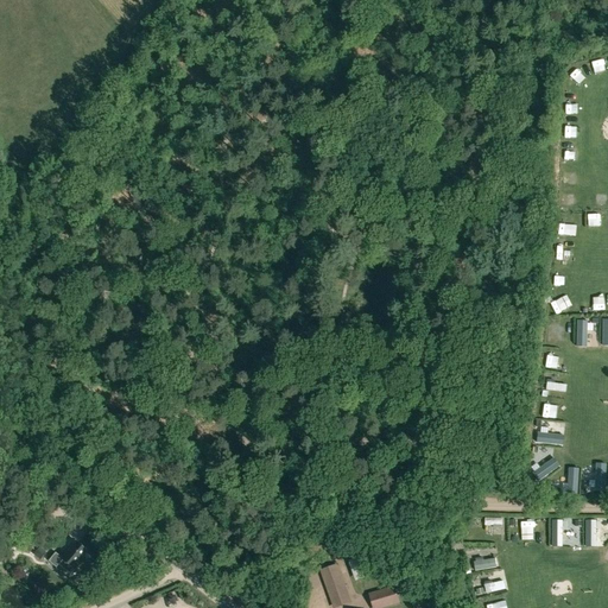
[(588,226),(599,226),(599,213),(587,214),(588,226)]
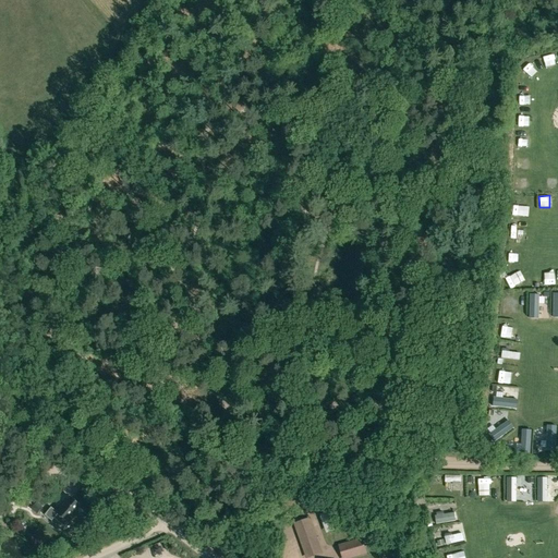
[(512,205),(512,216),(526,216),(526,205),(512,205)]
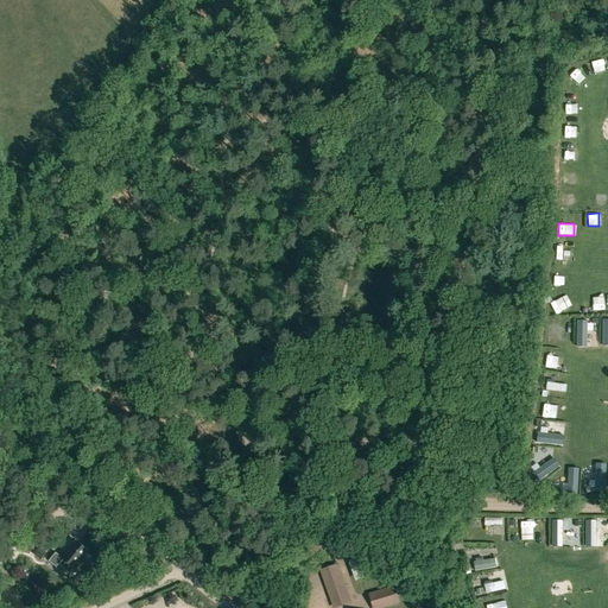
[(556,247),(555,264),(568,264),(569,248),(556,247)]
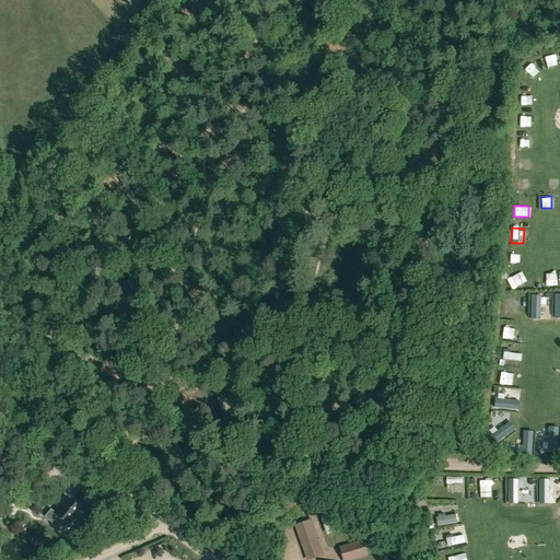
[(520,266),(520,253),(509,253),(509,265),(520,266)]
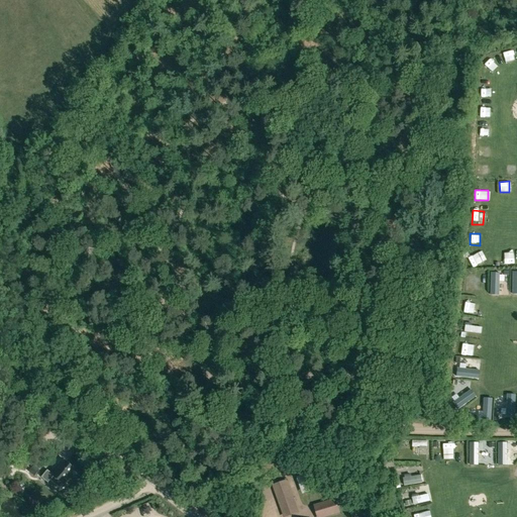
[(500,275),(498,275),(498,274),(490,274),(490,292),(498,292),(498,282),(500,282),(500,275)]
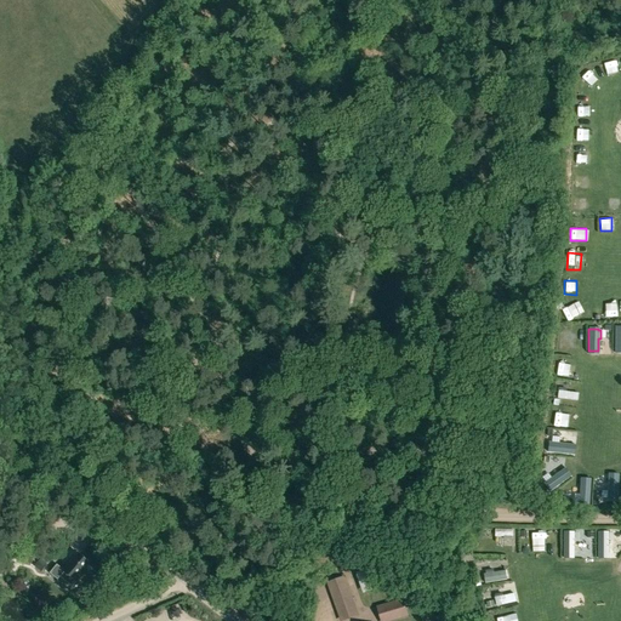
[(573,375),(574,365),(556,364),(556,375),(573,375)]
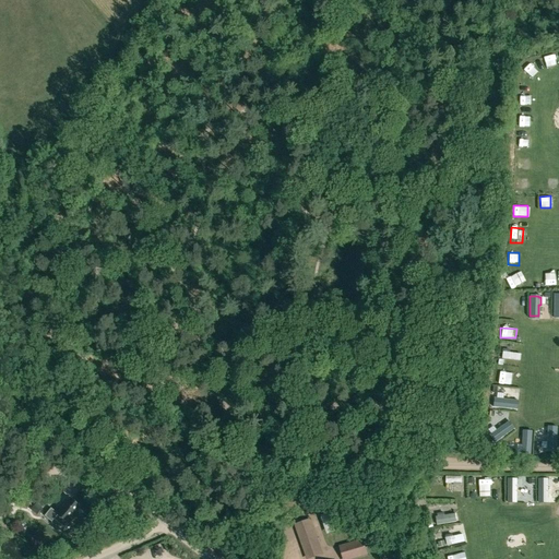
[(503,349),(502,359),(520,361),(521,355),(509,353),(510,351),(503,349)]
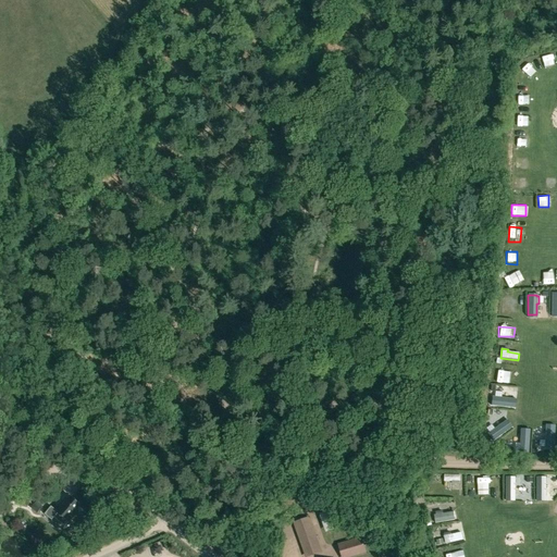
[(493,396),(492,406),(515,408),(516,398),(493,396)]
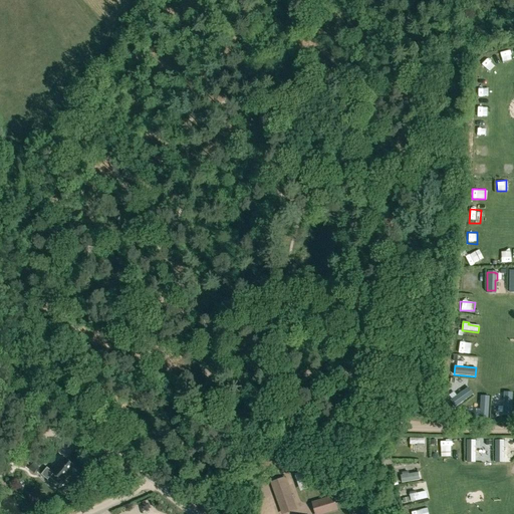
[(451,399),(455,406),(474,393),(469,387),(451,399)]
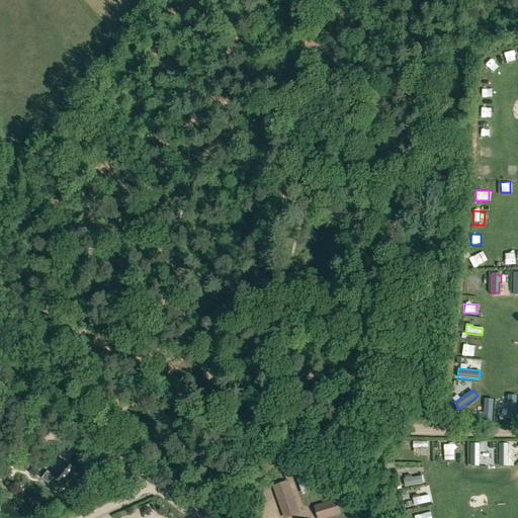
[(457,457),(468,457),(468,442),(457,442),(457,457)]
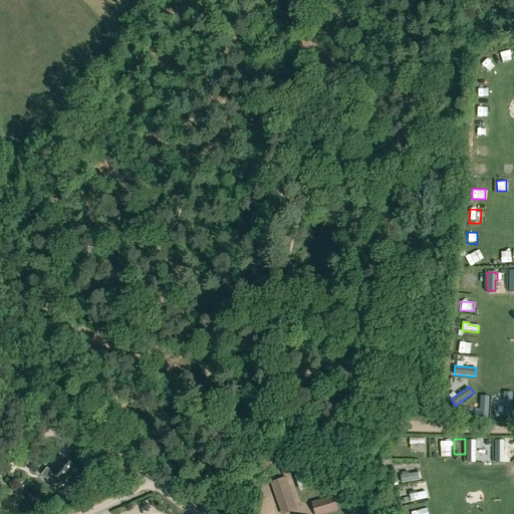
[(451,441),(440,441),(440,453),(451,452),(451,441)]
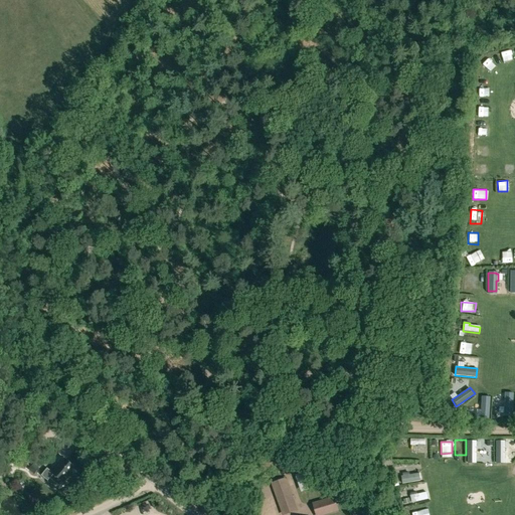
[(33,458),(23,449),(15,459),(16,460),(14,463),(19,468),(22,465),(25,468),(33,458)]
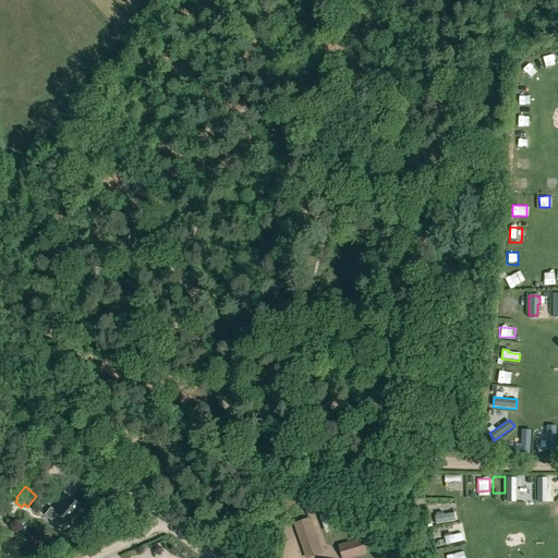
[(58,513),(53,519),(65,529),(70,523),(79,512),(77,512),(82,508),(72,499),(68,504),(68,502),(58,513)]
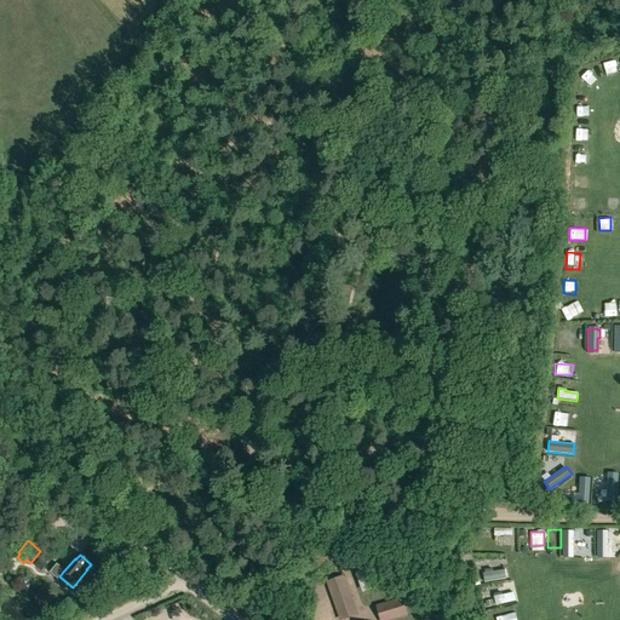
[(35,566),(45,575),(51,568),(41,560),(35,566)]
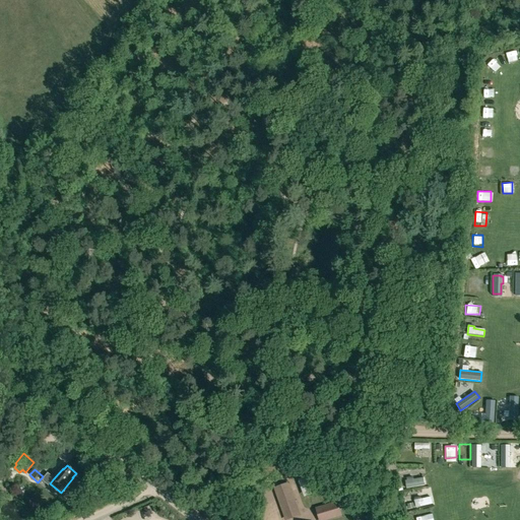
[(306,478),(298,481),(304,499),(312,496),(306,478)]
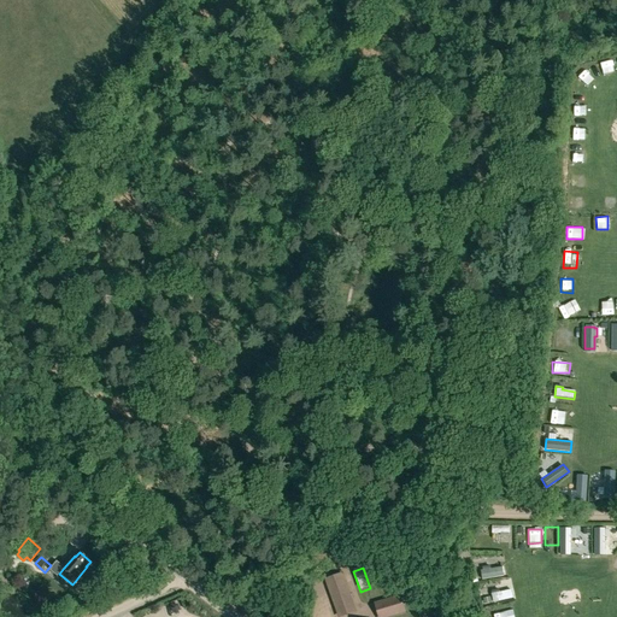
[(499,569),(488,570),(487,568),(479,569),(480,579),(500,576),(499,569)]
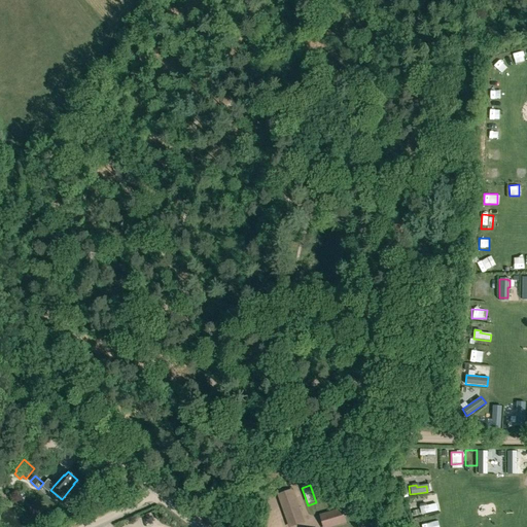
[(294,502),(291,492),(279,496),(283,506),(294,502)]
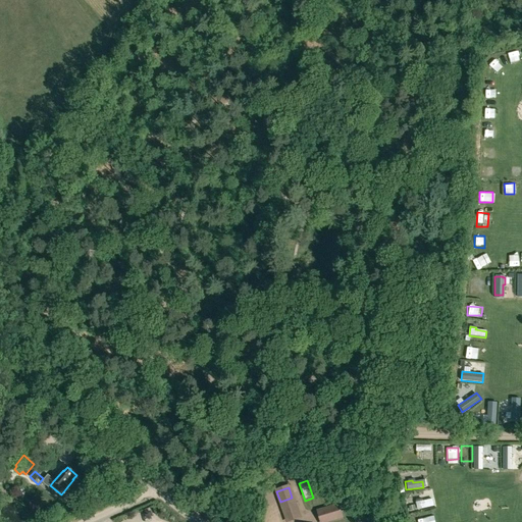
[(300,496),(294,497),(297,509),(303,508),(300,496)]
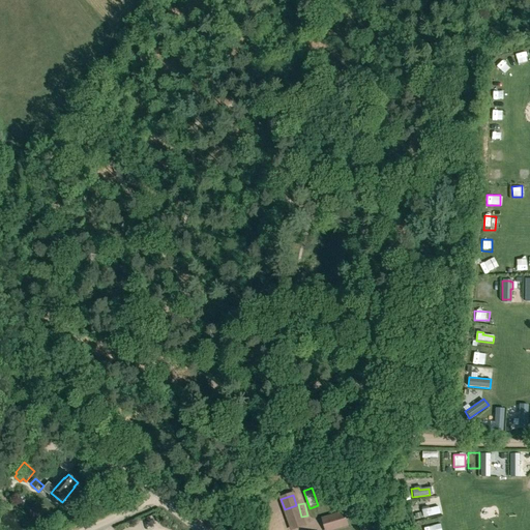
[(296,505),(285,509),(288,521),(300,517),(296,505)]
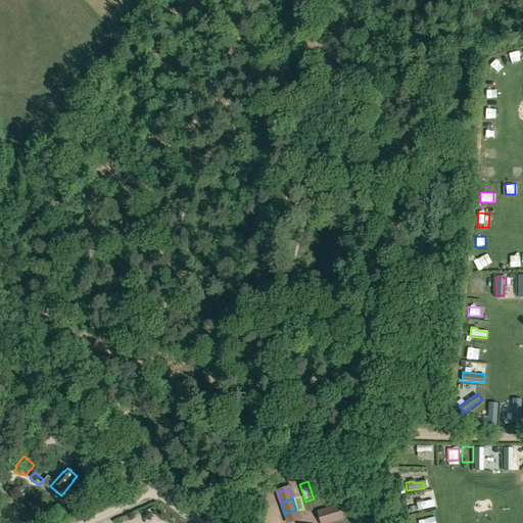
[(318,511),(319,514),(321,522),(329,522),(342,519),(341,513),(347,511),(344,500),(332,504),(333,507),(318,511)]
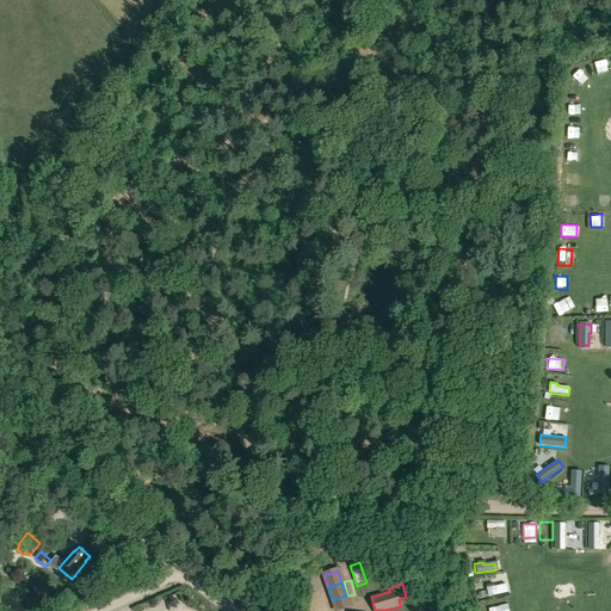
[(506,585),(495,586),(494,584),(486,586),(487,597),(507,593),(506,585)]
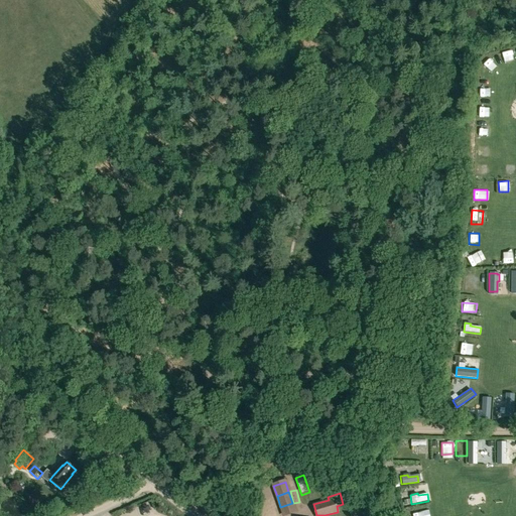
[(284,515),(295,512),(292,503),(280,507),(283,515),(284,515)]
